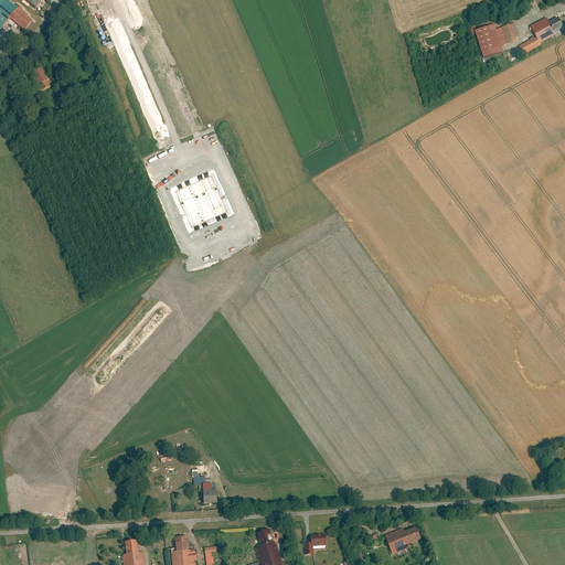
[(8,0),(0,0),(0,29),(9,19),(22,30),(32,19),(8,0)]
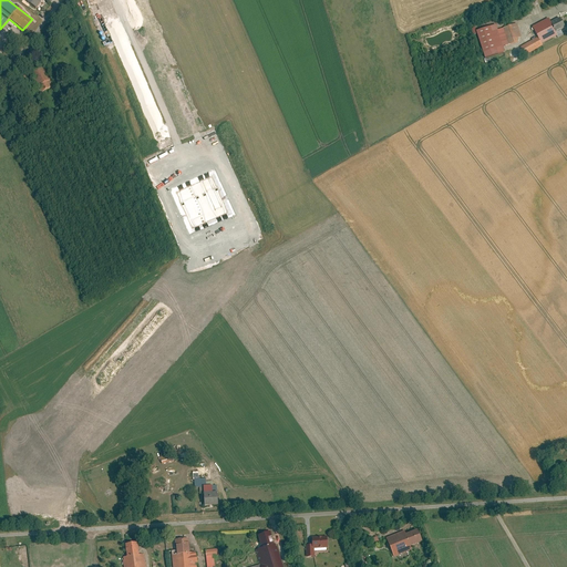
[(558,18),(549,23),(554,31),(563,27),(558,18)]
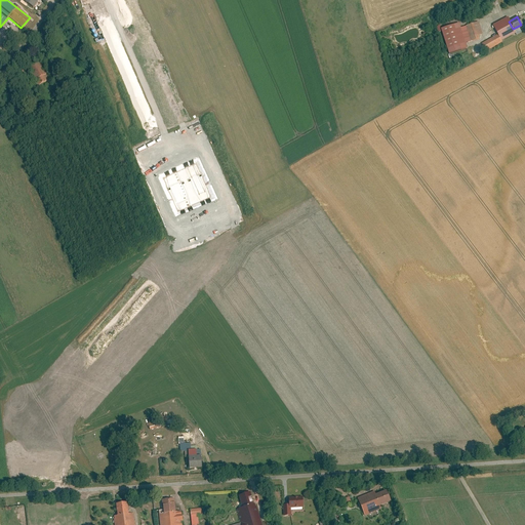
[(507,17),(492,26),(497,35),(500,40),(515,32),(513,29),(509,22),(507,17)]
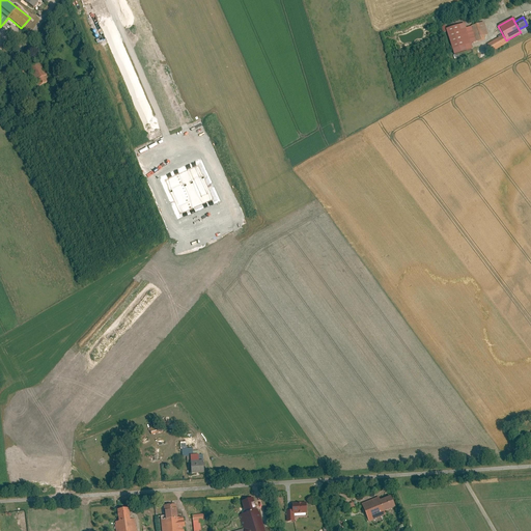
[(484,23),(472,27),(476,40),(488,37),(484,23)]
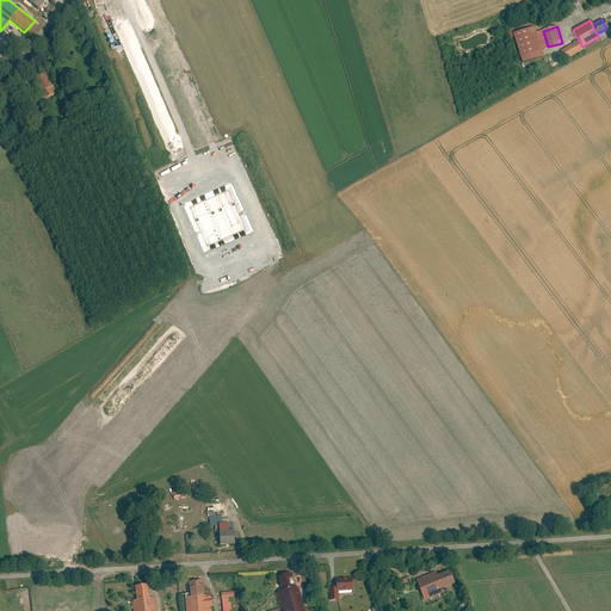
[(534,29),(512,35),(520,61),(542,55),(541,49),(536,34),(534,29)]
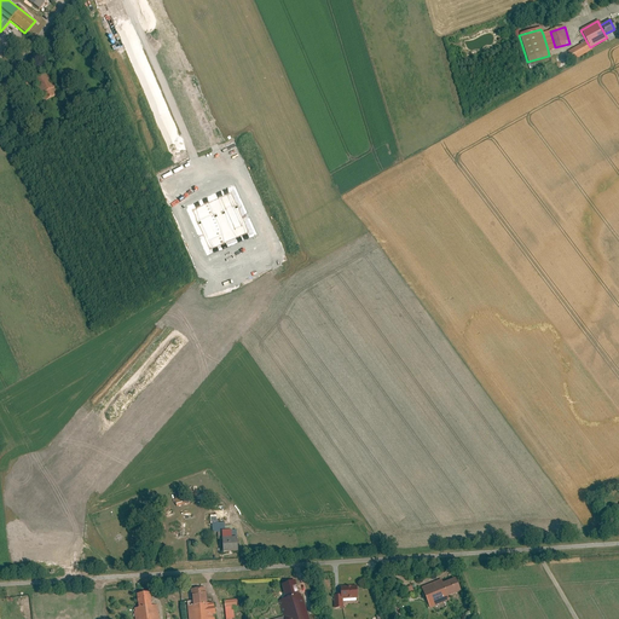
[(550,32),(543,34),(548,50),(555,47),(550,32)]
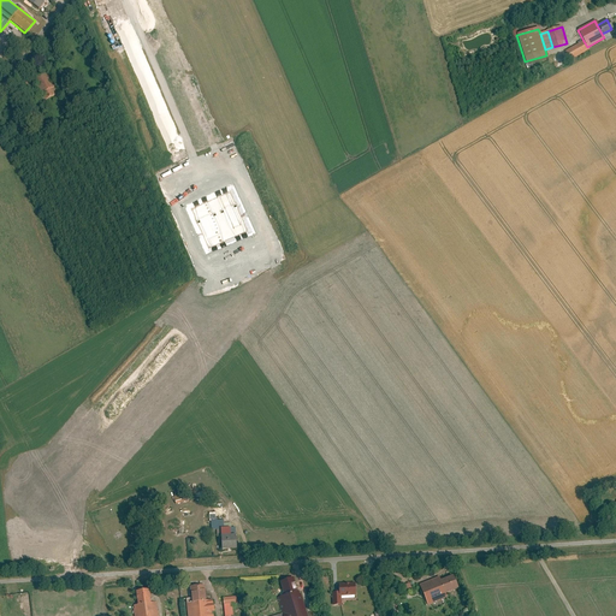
[(588,49),(584,41),(566,51),(570,59),(588,49)]
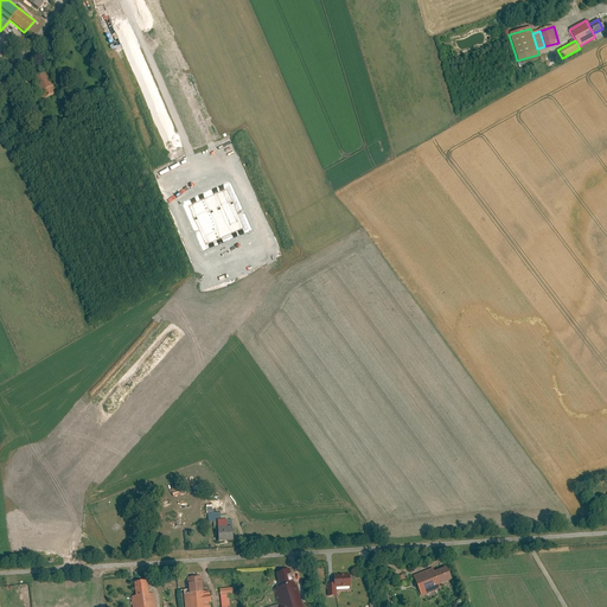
[(49,69),(33,77),(44,98),(56,93),(53,88),(57,85),(49,69)]
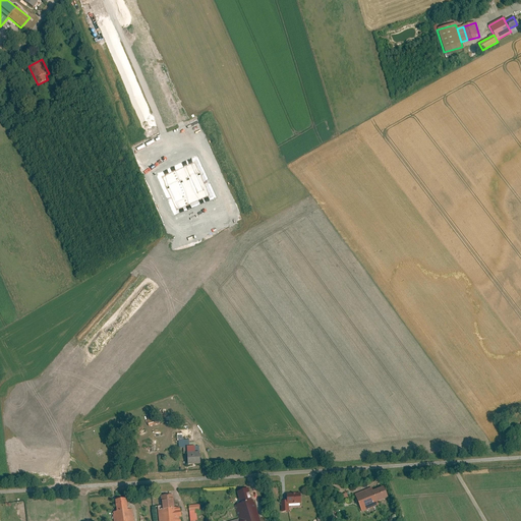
[(31,72),(21,66),(16,73),(24,80),(31,72)]
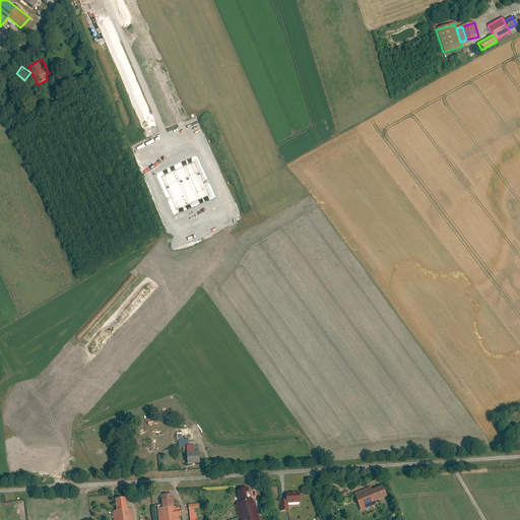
[(146,417),(149,425),(164,418),(161,412),(156,414),(155,413),(146,417)]
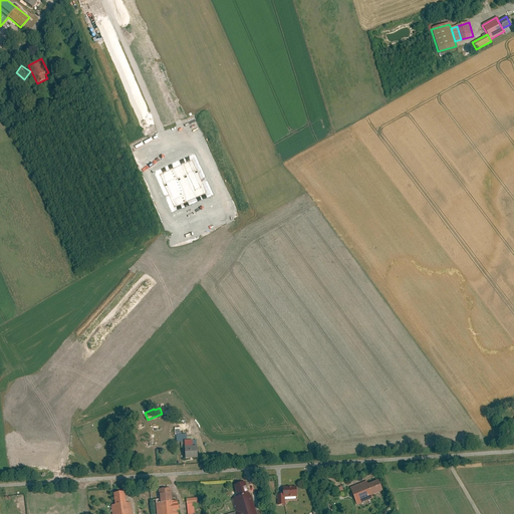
[(186,425),(154,426),(155,445),(181,444),(181,449),(184,449),(184,459),(197,459),(197,447),(191,447),(191,437),(186,438),(186,425)]
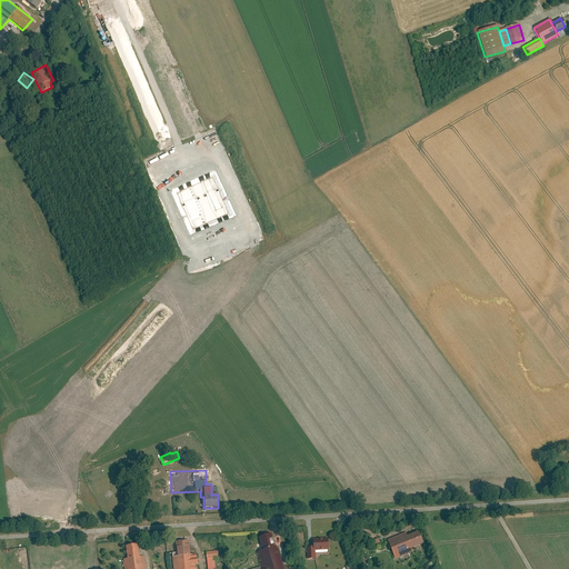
[(406,533),(388,541),(395,559),(412,551),(411,549),(422,545),(418,532),(407,537),(406,533)]
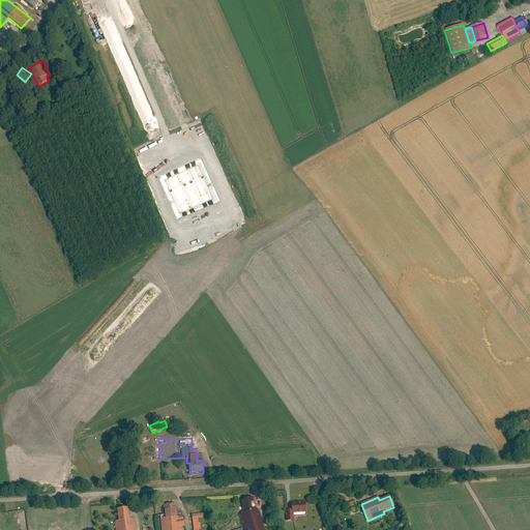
[(261,529),(253,499),(241,502),(244,512),(238,514),(241,529),(261,529)]
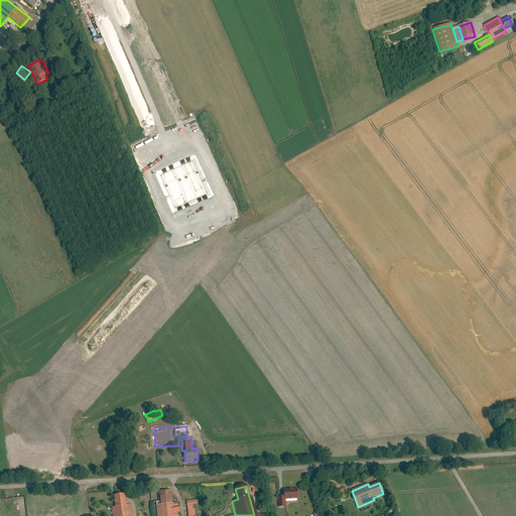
[(162,501),(157,502),(158,515),(179,515),(178,503),(172,503),(170,489),(161,491),(162,501)]
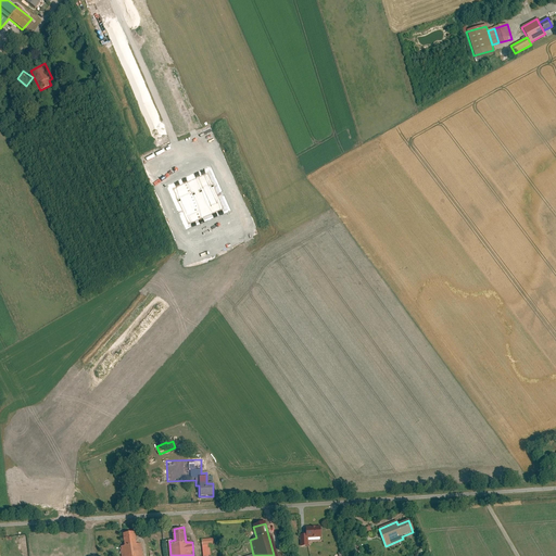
[(320,527),(305,527),(305,538),(321,538),(320,527)]
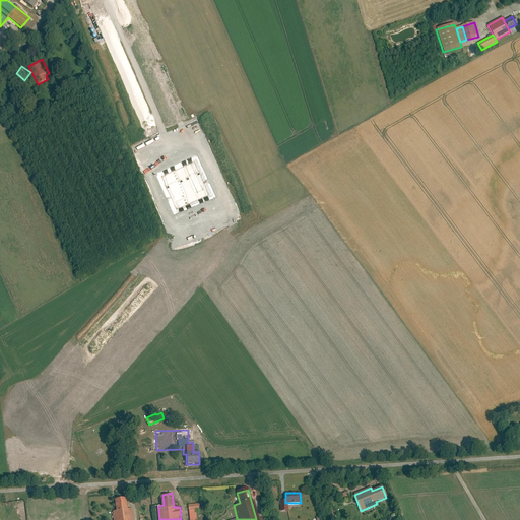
[(133,519),(133,516),(130,516),(130,512),(134,512),(133,506),(127,507),(126,497),(115,499),(116,509),(113,510),(114,519),(133,519)]
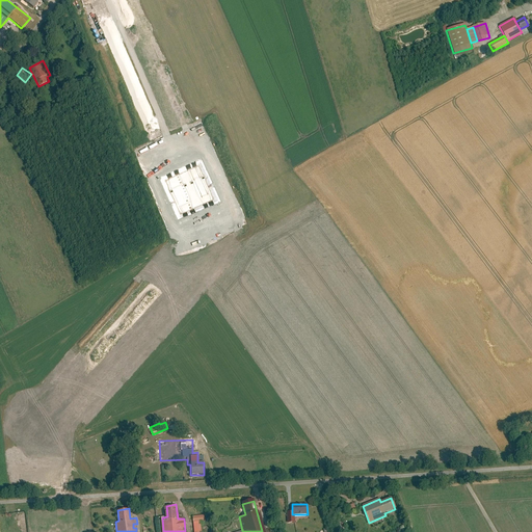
[(203,516),(193,517),(194,531),(200,531),(200,523),(203,522),(203,516)]
